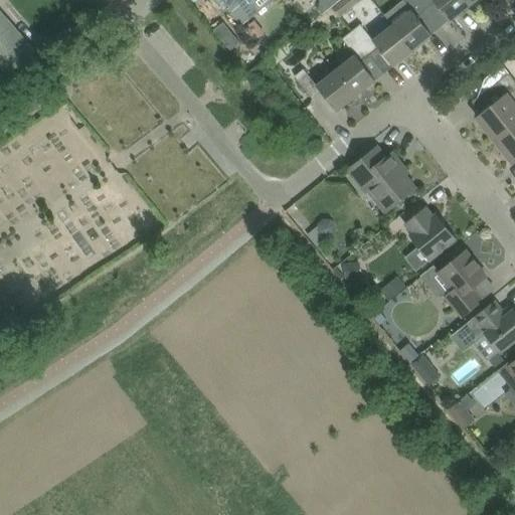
[(223,0),(226,3),(230,8),(228,10),(242,27),(249,20),(267,7),(275,0),(223,0)]
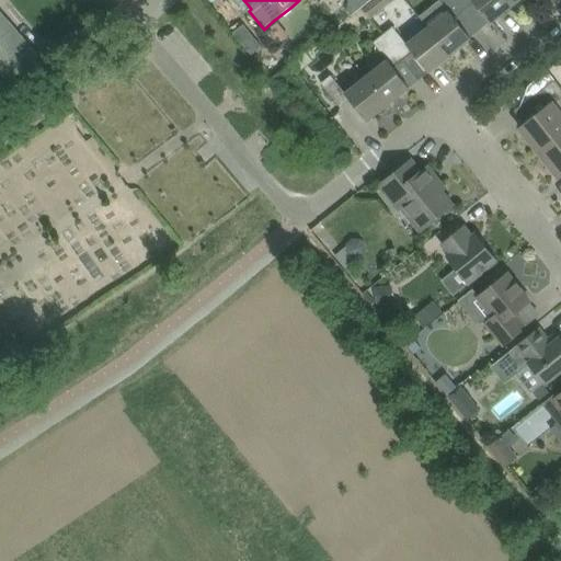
[(362,7),(356,0),(348,0),(348,10),(352,14),(362,7)]
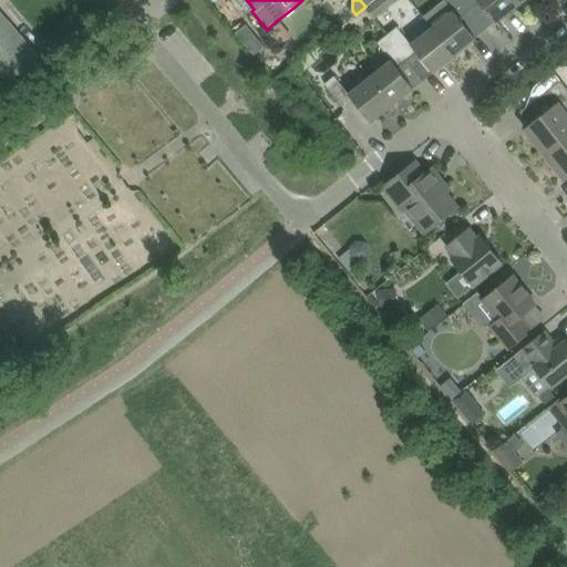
[(375,0),(366,8),(374,20),(375,19),(390,9),(400,0),(375,0)]
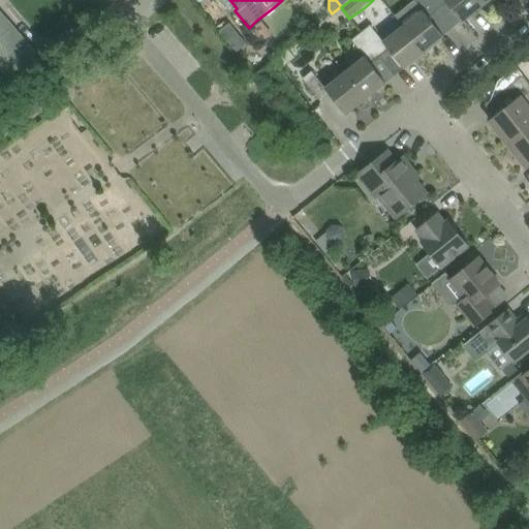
[(414,0),(416,1),(397,16),(404,26),(406,24),(426,52),(445,36),(444,35),(430,16),(439,8),(433,0),(414,0)]
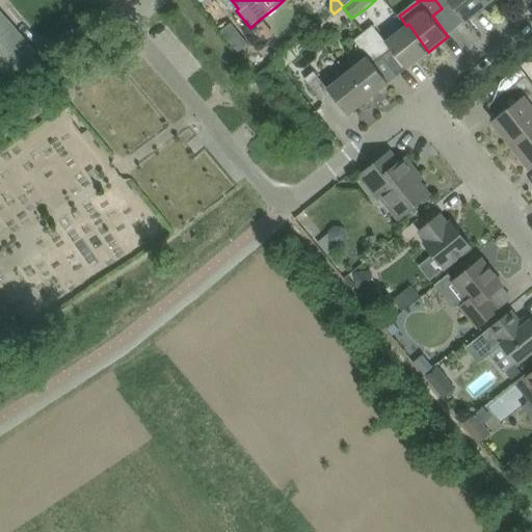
[(435,0),(442,8),(456,28),(466,21),(467,22),(486,6),(481,0),(435,0)]
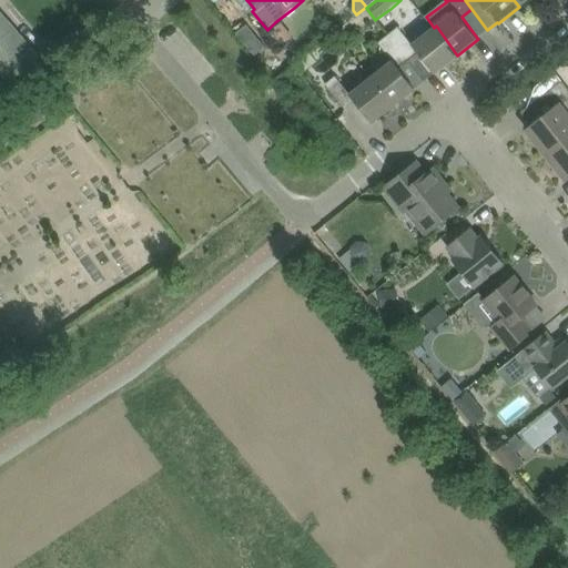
[(0,10),(0,73),(9,84),(40,57),(0,10)]
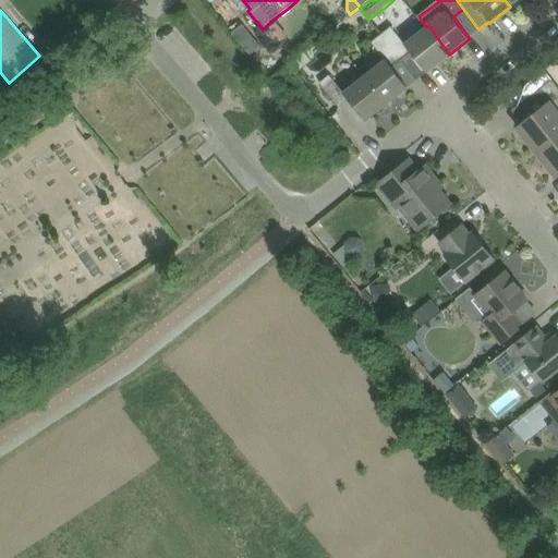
[(243,24),(233,33),(251,53),(261,46),(243,24)]
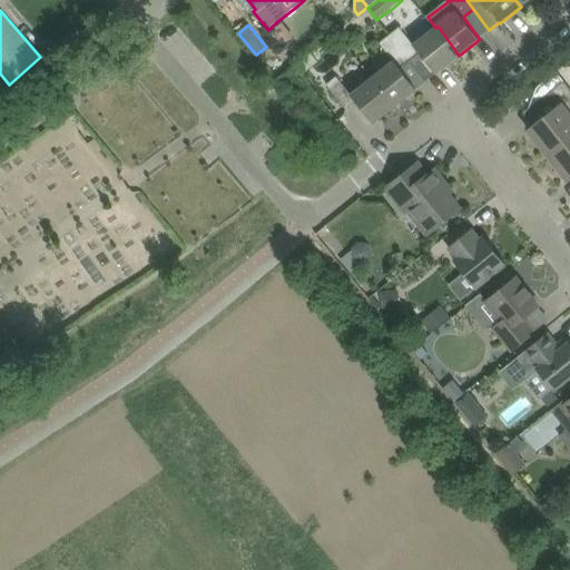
[(401,27),(392,35),(411,60),(422,51),(436,72),(459,56),(438,26),(435,28),(415,42),(414,45),(401,27)]
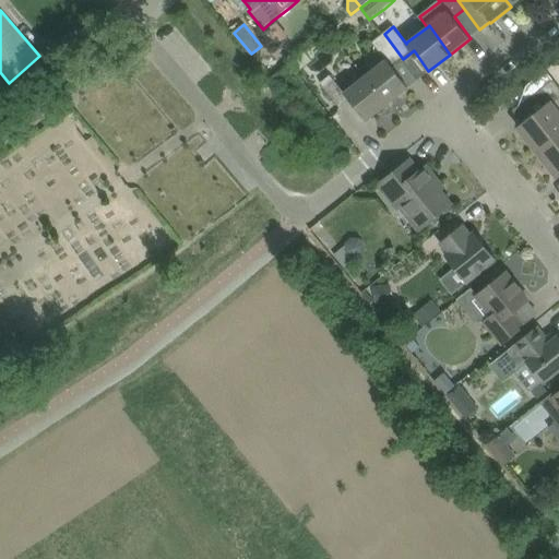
[(388,59),(365,78),(388,104),(409,87),(394,66),(403,59),(384,34),(383,35),(377,40),(373,43),(388,59)]
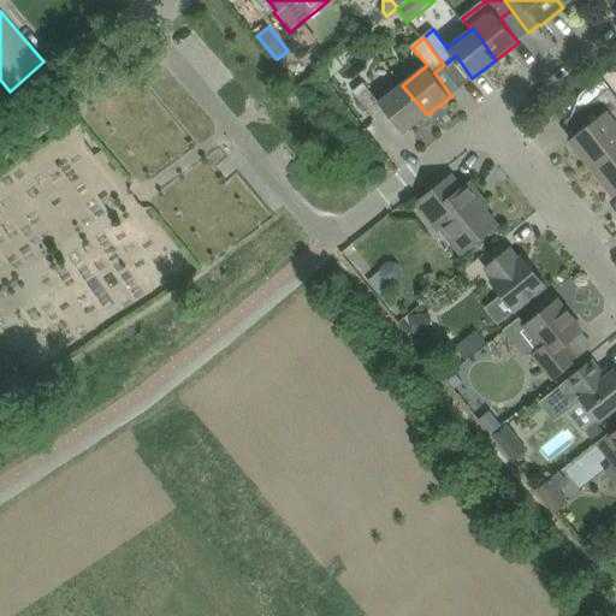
[(600,118),(572,140),(575,144),(574,148),(579,154),(582,154),(592,166),(615,147),(615,120),(615,119),(615,94),(610,87),(609,86),(603,77),(581,94),(588,104),(600,118)]
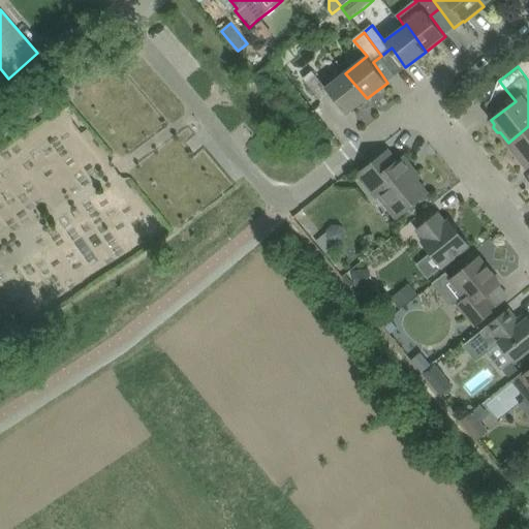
[(314,70),(304,79),(322,101),(332,94),(339,104),(347,114),(367,98),(345,73),(328,88),(314,70)]
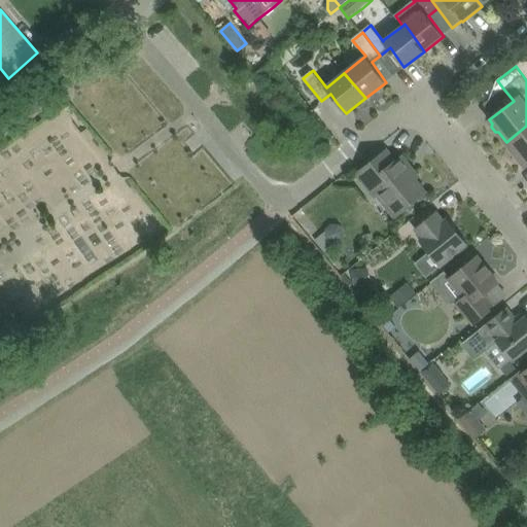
[(2,103),(7,99),(16,91),(0,72),(0,100),(2,103)]
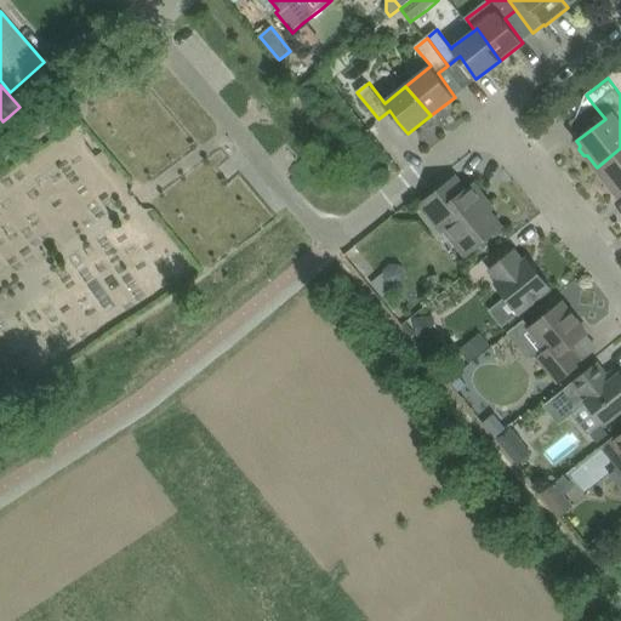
[(620,148),(597,167),(610,183),(609,187),(613,193),(617,193),(620,197),(620,195),(620,148)]
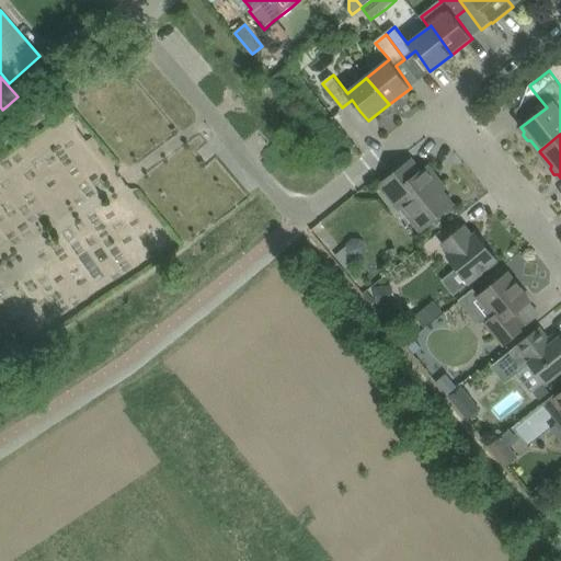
[(402,204),(422,230),(454,205),(435,181),(438,179),(428,165),(422,171),(412,159),(380,185),(398,207),(402,204)]
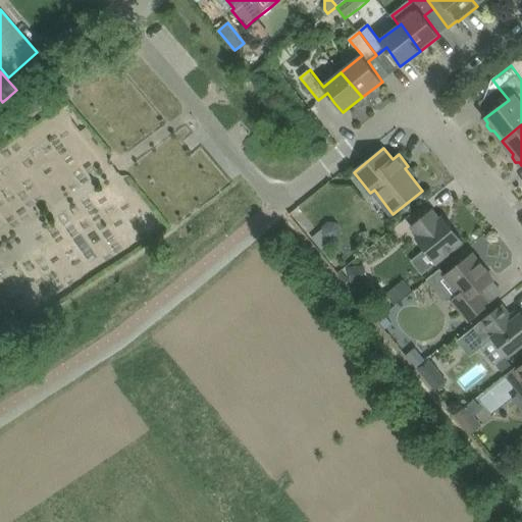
[(440,219),(432,209),(412,226),(420,238),(440,260),(464,242),(444,216),(440,219)]
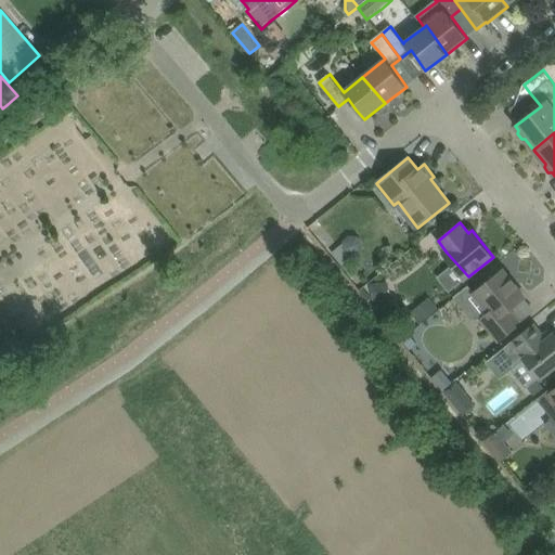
[(521,324),(510,310),(526,297),(503,270),(475,293),(469,285),(454,297),(472,319),(479,319),(499,343),(521,324)]
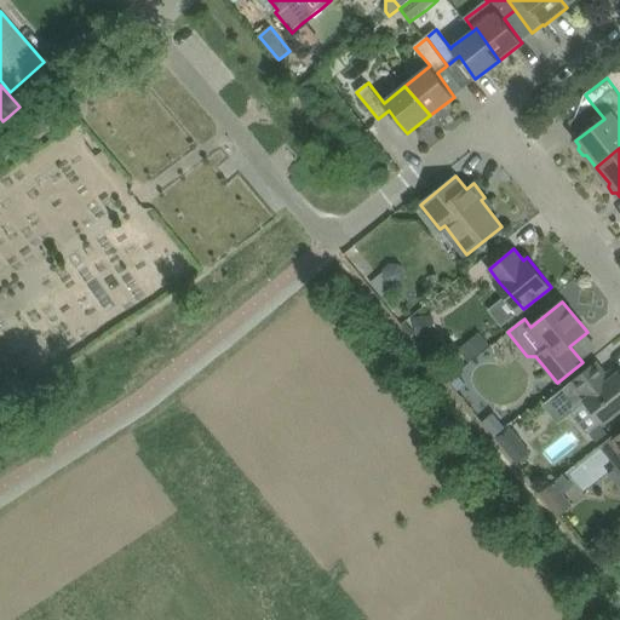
[(418,337),(438,333),(435,315),(414,319),(418,337)]
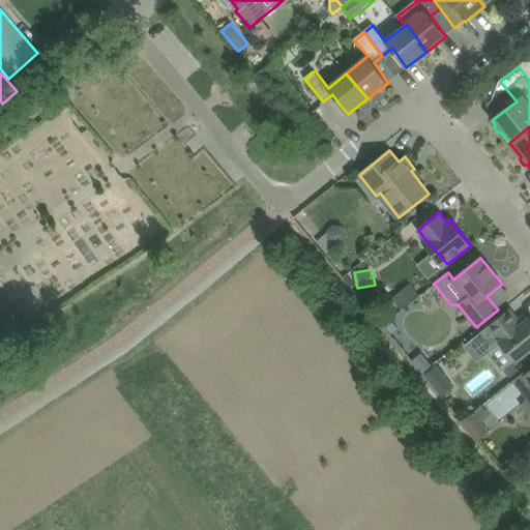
[(509,310),(489,326),(502,343),(489,354),(502,372),(503,371),(513,362),(516,360),(517,362),(529,351),(529,319),(529,318),(522,324),(509,310)]
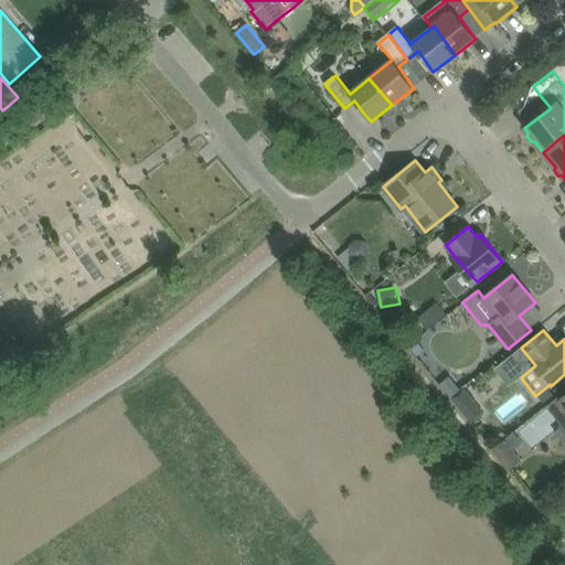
[(409,347),(418,356),(425,350),(417,340),(409,347)]
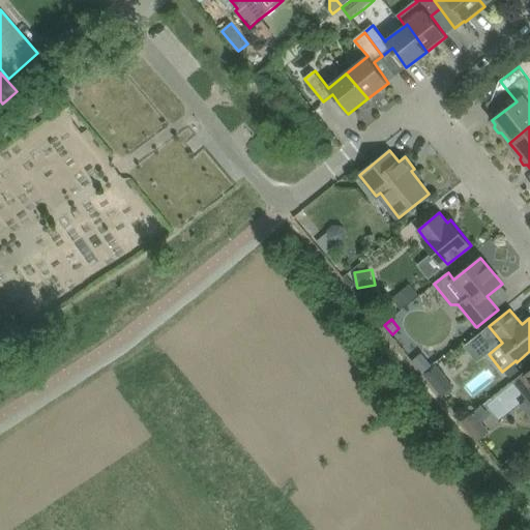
[(513,362),(503,371),(509,379),(520,371),(513,362)]
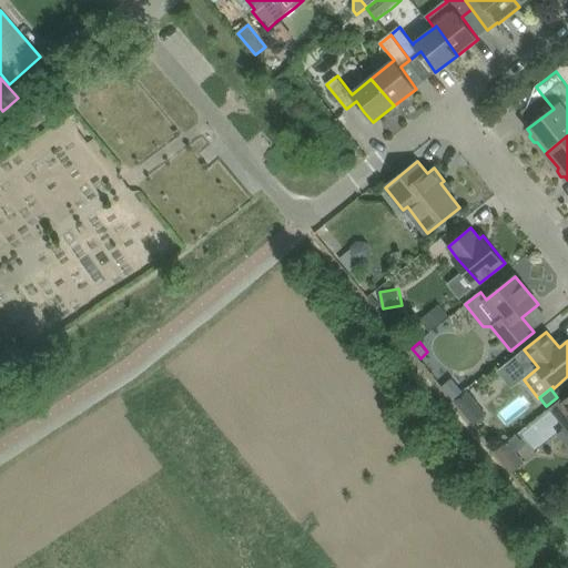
[(474,397),(467,389),(455,399),(464,412),(473,405),(474,397)]
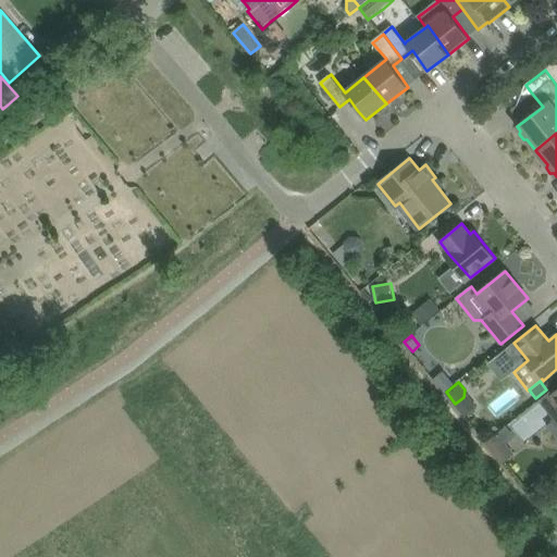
[(551,391),(539,400),(553,419),(552,420),(556,426),(556,392),(554,395),(551,391)]
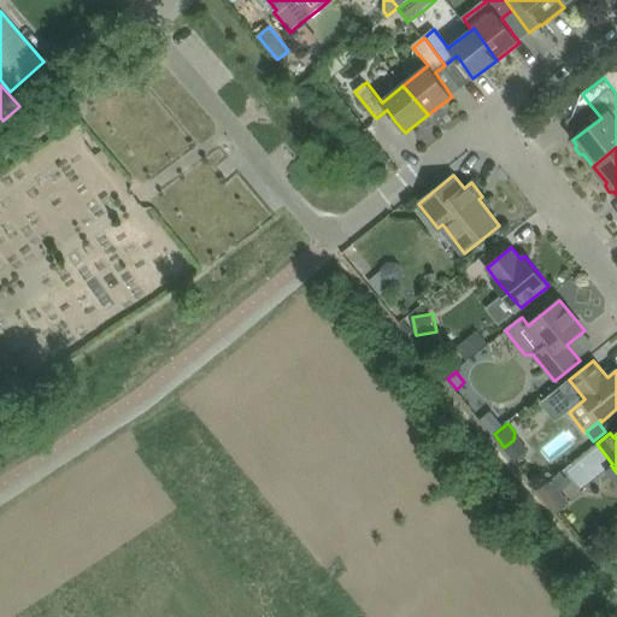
[(551,480),(539,489),(538,491),(556,513),(557,512),(569,503),(560,492),(551,480)]
